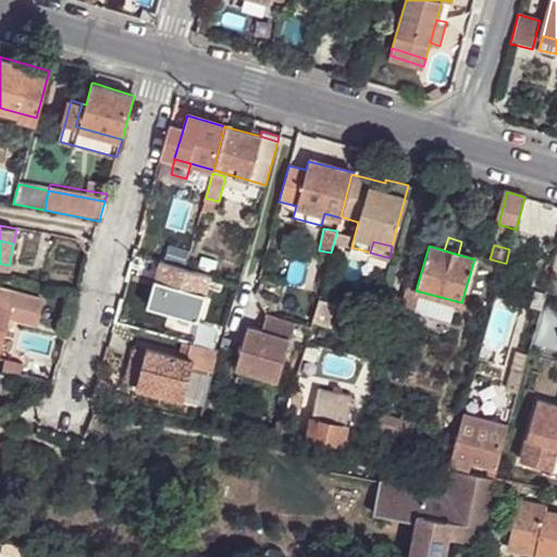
[(205,301),(211,276),(186,269),(161,262),(153,287),(205,301)]
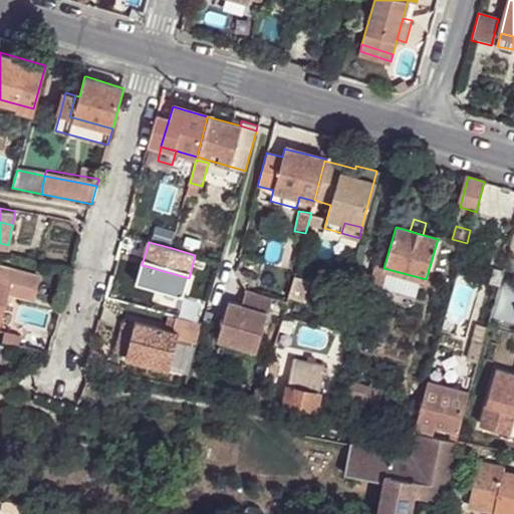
[(189,278),(142,265),(137,282),(184,295),(189,278)]
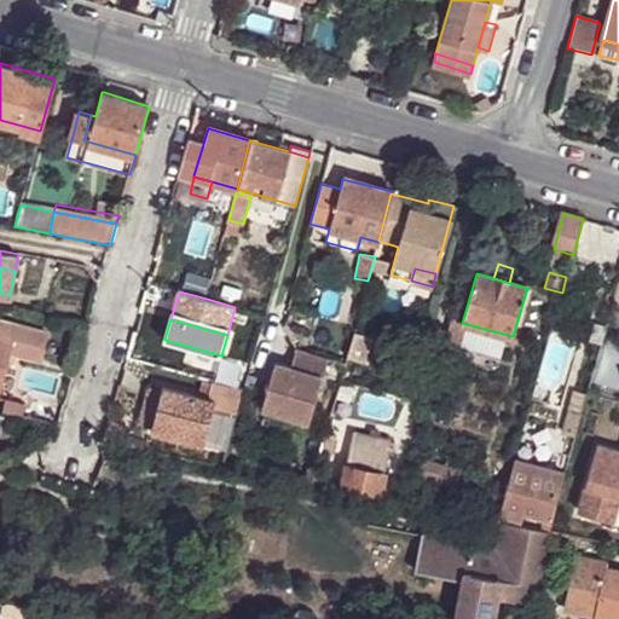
[(452,319),(446,342),(456,345),(462,323),(452,319)]
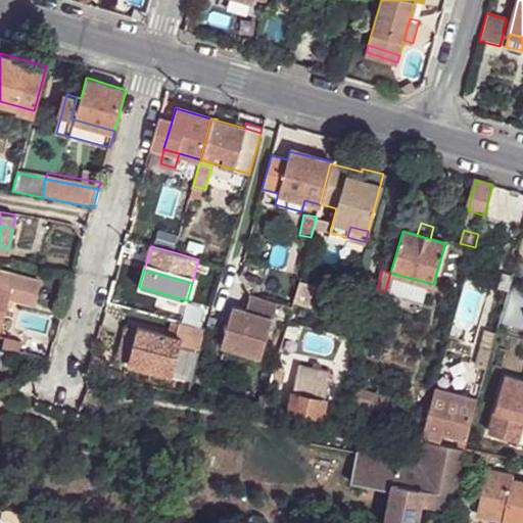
[(0,329),(8,297),(35,305),(40,282),(0,271),(0,329)]
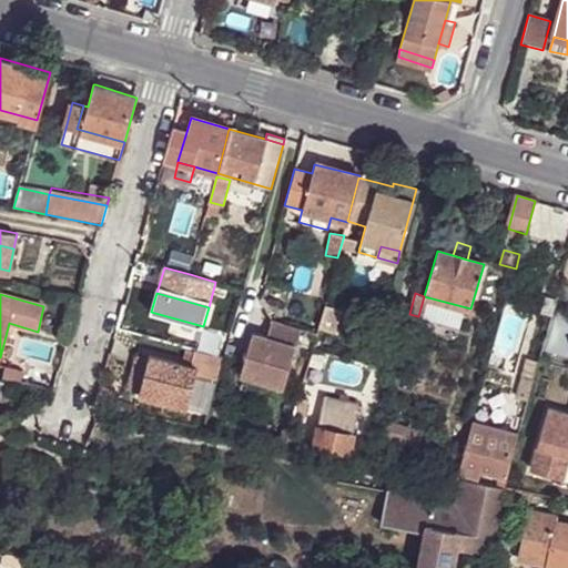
[(563,303),(556,301),(550,317),(558,320),(563,303)]
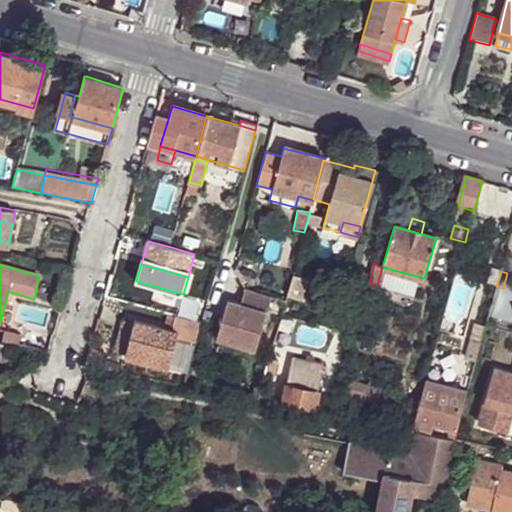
[(288,295),(287,297),(301,301),(306,280),(292,276),(288,295)]
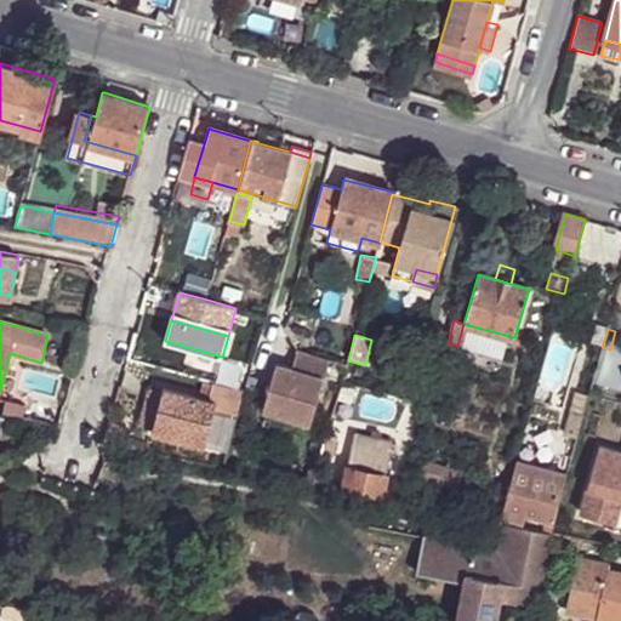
[(448,343),(443,363),(451,365),(457,346),(448,343)]
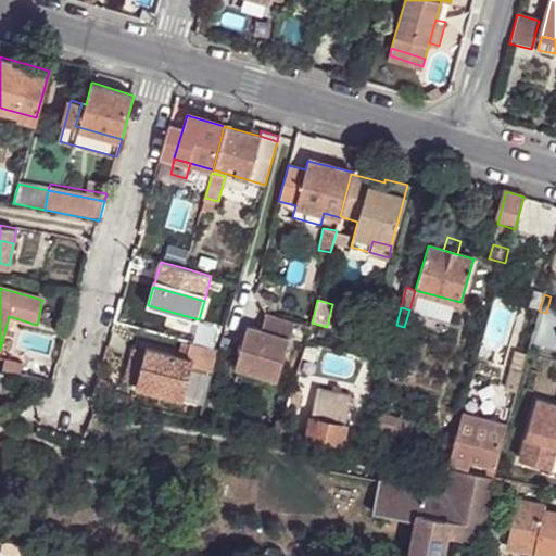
[(290,339),(295,324),(267,314),(263,331),(256,329),(245,333),(235,368),(277,381),(289,339),(290,339)]
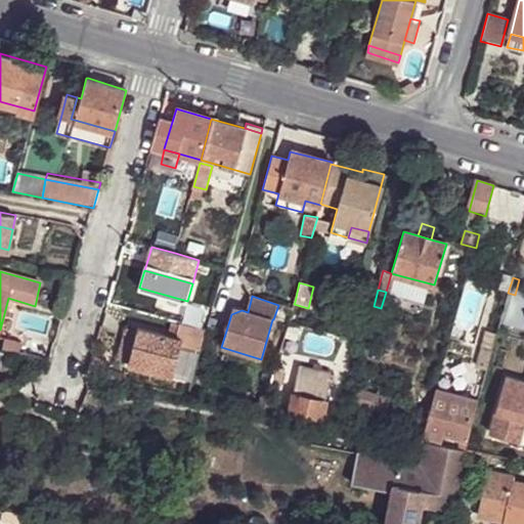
[(131,362),(130,364),(175,376),(183,344),(201,349),(207,330),(182,323),(178,337),(140,328),(139,329),(131,362)]
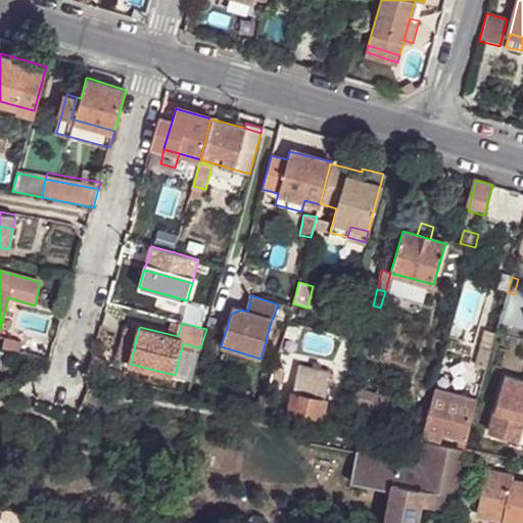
[(119,359),(131,362),(139,328),(127,325),(119,359)]
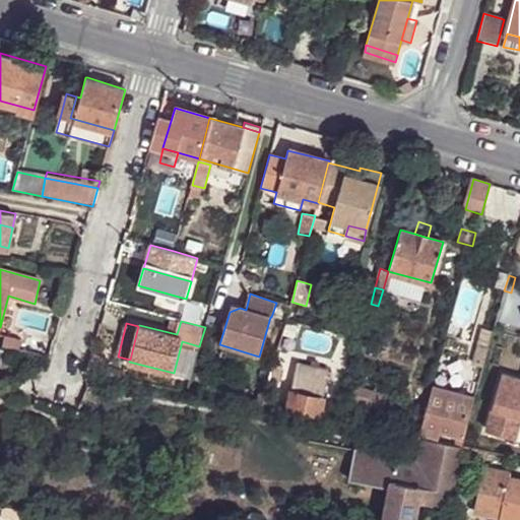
[(493,331),(482,329),(478,344),(489,347),(493,331)]
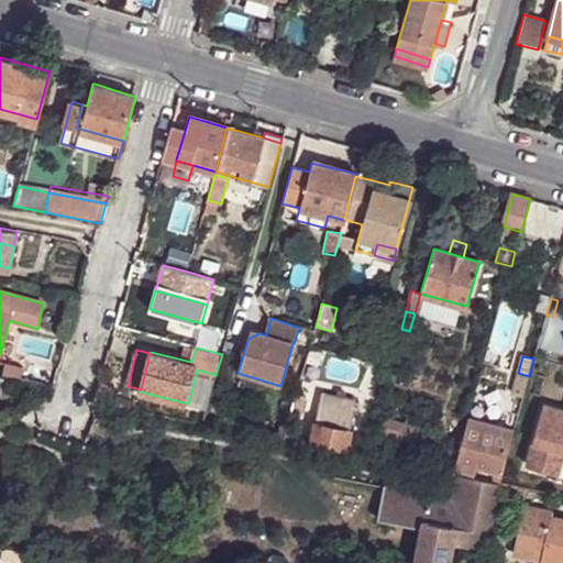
[(15,370),(13,383),(47,389),(50,372),(17,365),(15,370)]
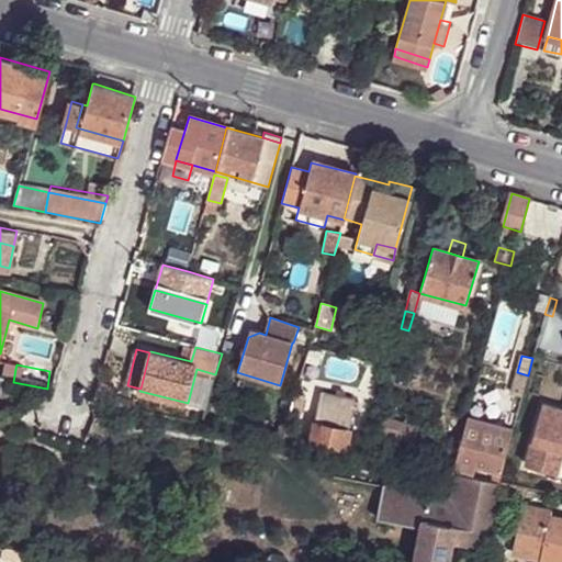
[(3,380),(13,382),(15,369),(7,368),(3,380)]
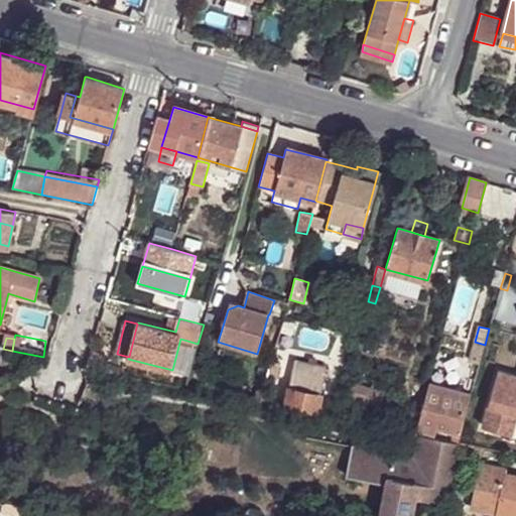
[(485,345),(475,342),(470,361),(479,364),(485,345)]
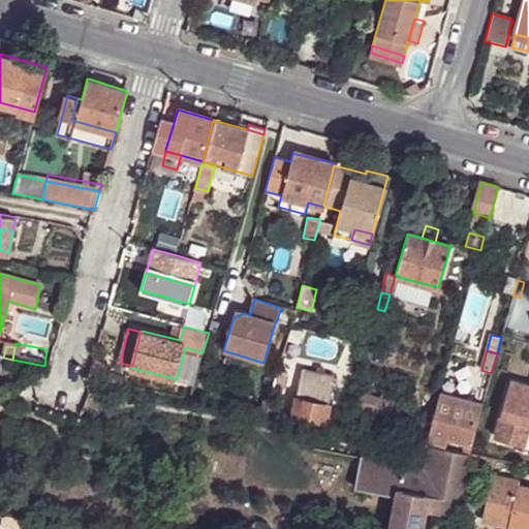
[(300,389),(333,395),(337,374),(304,367),(300,389)]
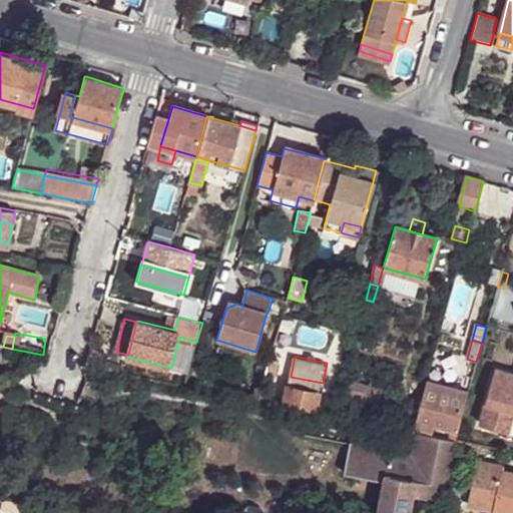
[(512,375),(494,370),(479,423),(509,432),(512,418),(512,375)]
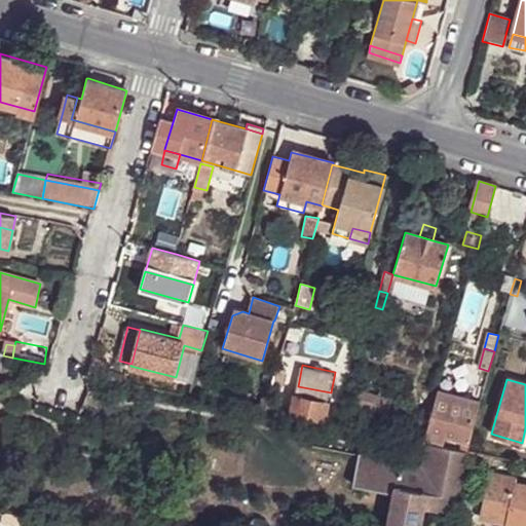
[(324,420),(331,392),(298,386),(291,413),(324,420)]
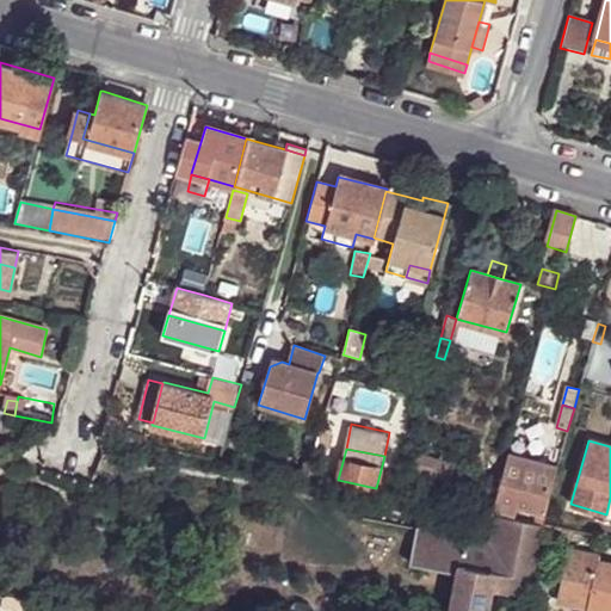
[(433,457),(409,451),(405,475),(427,480),(429,473),(444,476),(450,476),(454,462),(433,457)]
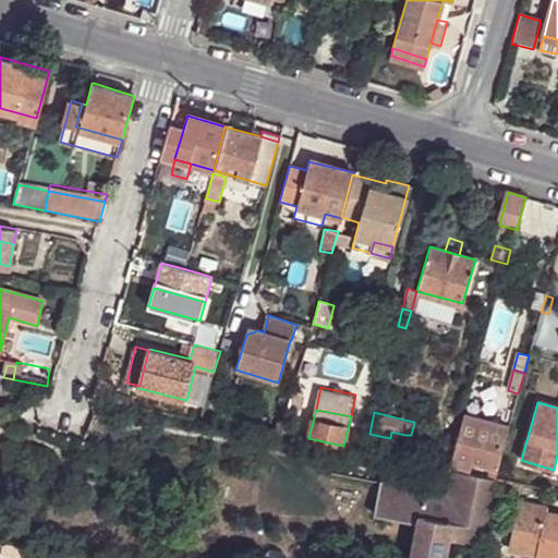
[(498,468),(509,427),(464,415),(458,436),(450,464),(469,469),(470,461),(489,466),(486,477),(494,478),(498,468)]
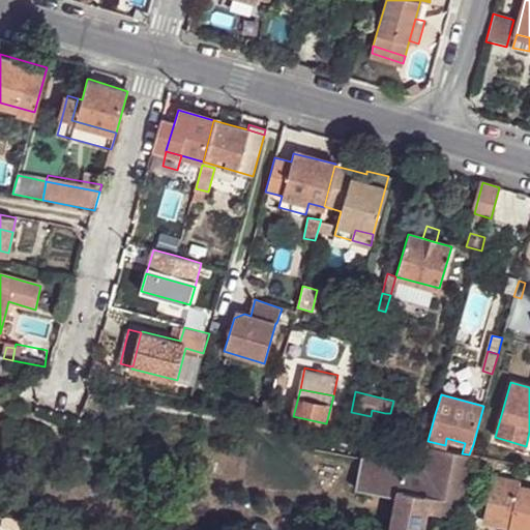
[(416,445),(425,446),(428,441),(435,414),(425,411),(414,444),(416,445)]
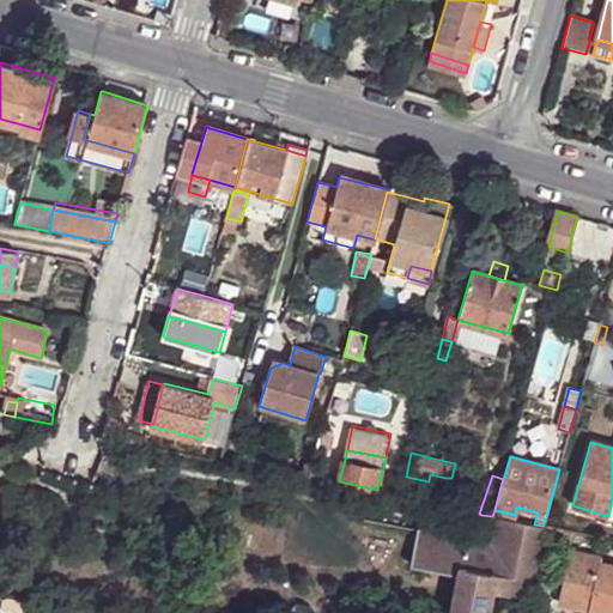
[(513,521),(497,517),(492,545),(502,546),(492,592),(498,593),(513,521)]
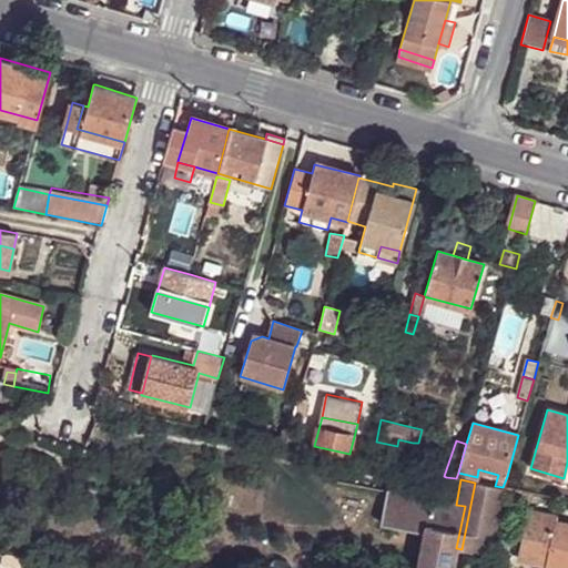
[(475,483),(462,549),(492,555),(505,488),(475,483)]
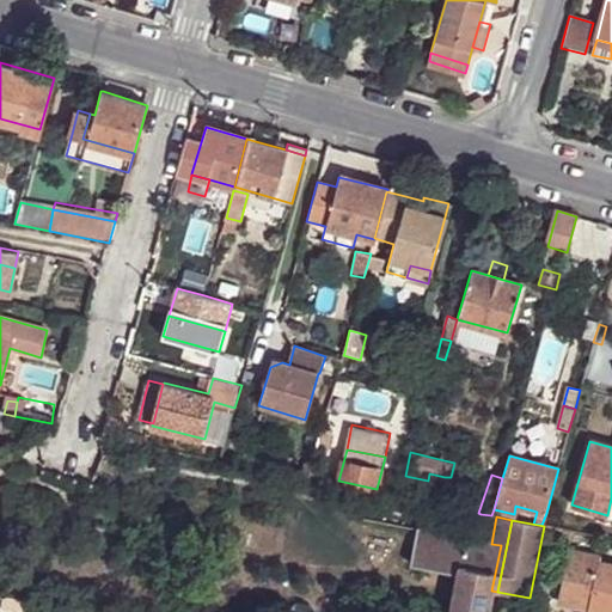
[(545,526),(543,536),(571,542),(573,532),(557,528),(545,526)]
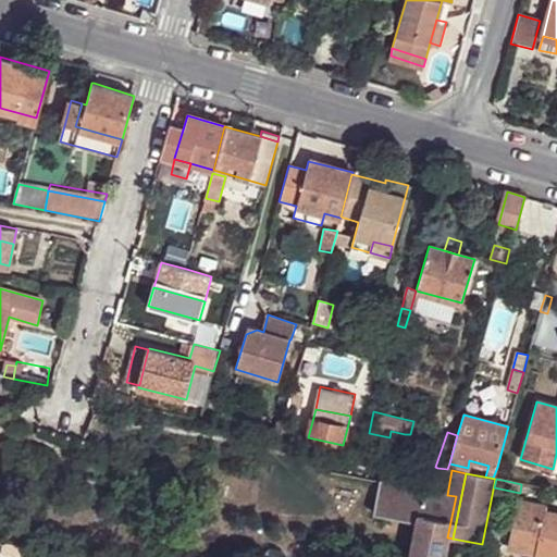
[(445,494),(379,481),(372,514),(391,518),(392,512),(417,517),(417,522),(409,556),(443,556),(447,537),(456,496),(447,495),(445,494)]
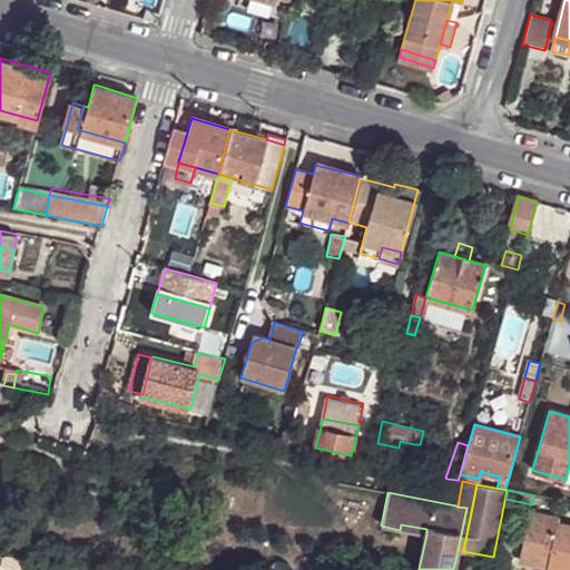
[(530,513),(520,562),(558,569),(569,569),(569,527),(558,524),(559,519),(530,513)]
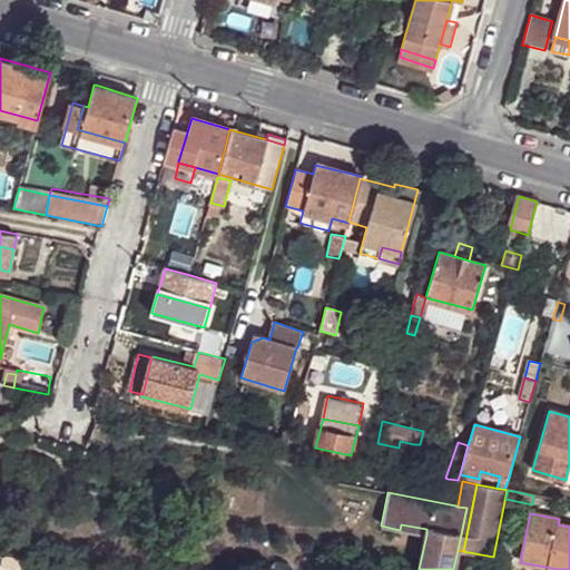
[(426,529),(401,524),(400,530),(426,534),(426,529)]
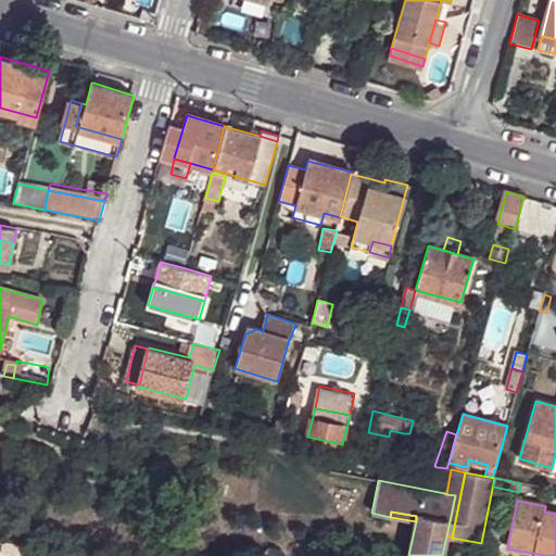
[(20,555),(22,547),(2,544),(0,551),(0,555),(4,555),(20,555)]
